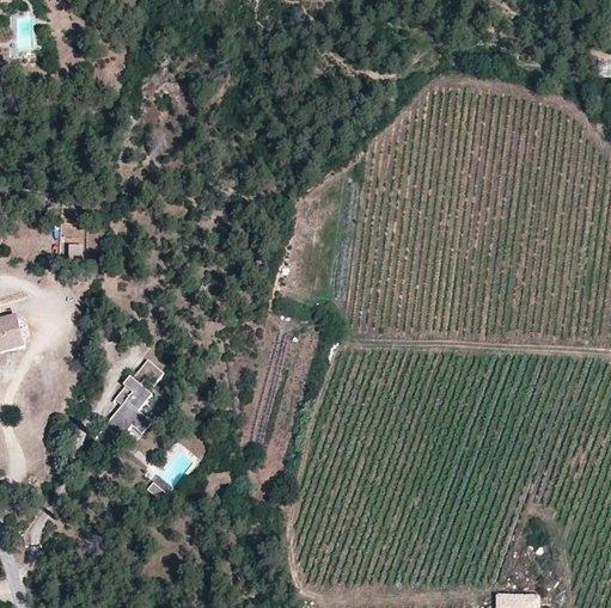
[(68,245),(68,266),(83,266),(83,245),(68,245)]
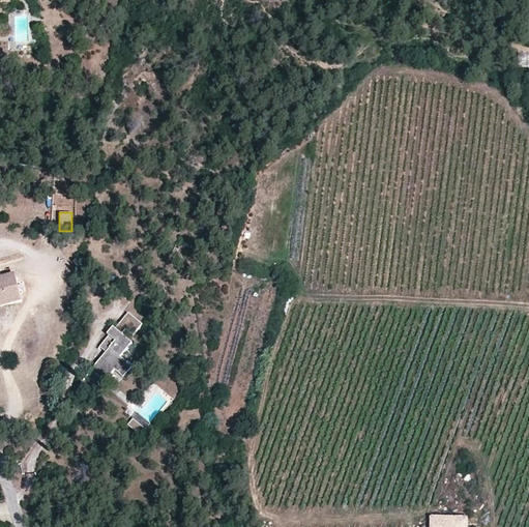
[(15,273),(0,276),(0,305),(20,301),(15,273)]
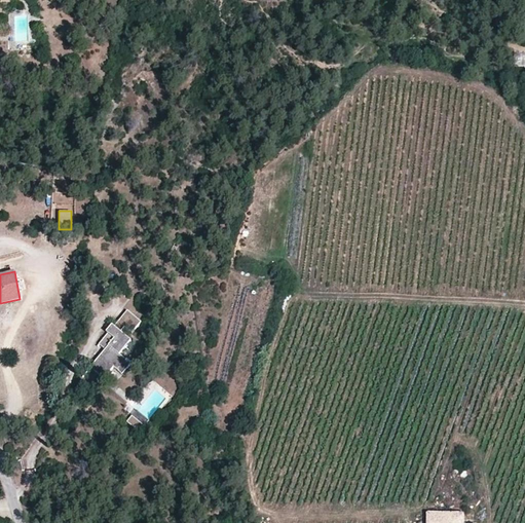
[(62,289),(66,273),(58,271),(54,287),(62,289)]
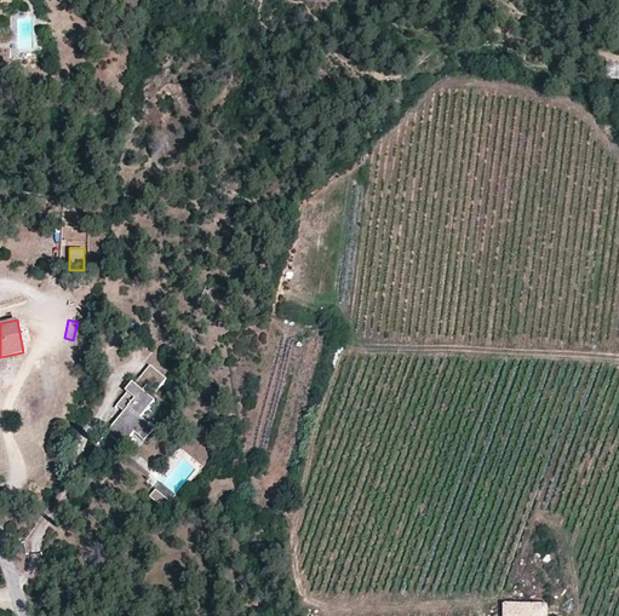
[(122,410),(105,430),(119,441),(122,436),(127,439),(135,432),(144,441),(154,430),(141,416),(154,402),(149,398),(166,380),(150,366),(133,384),(132,383),(125,391),(126,392),(116,404),(122,410)]
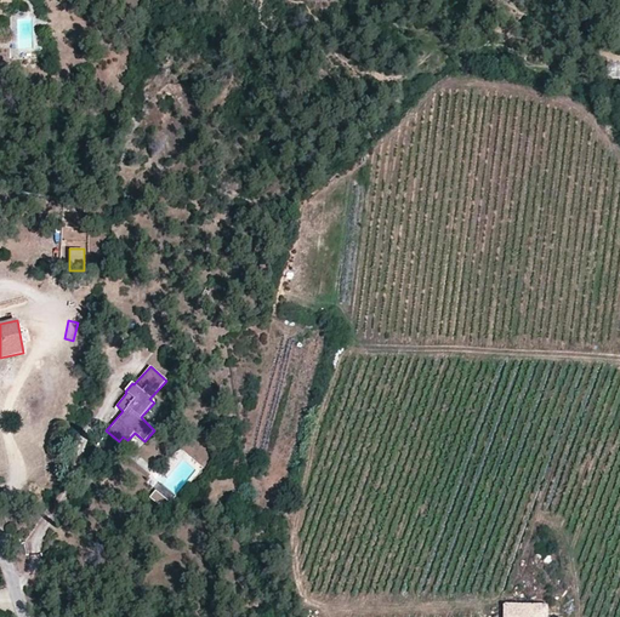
[(154,487),(148,493),(163,507),(169,500),(154,487)]
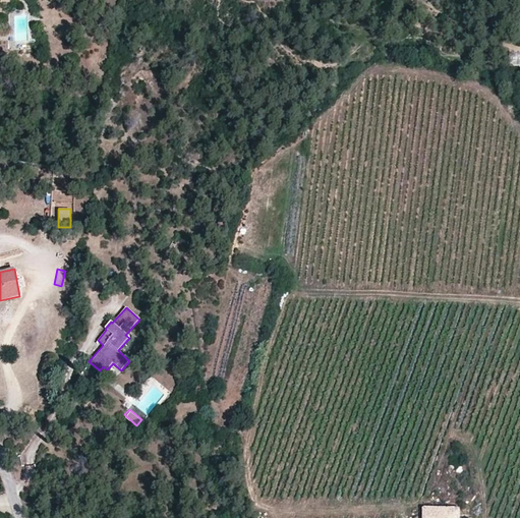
[(457,517),(458,506),(422,506),(421,517),(457,517)]
